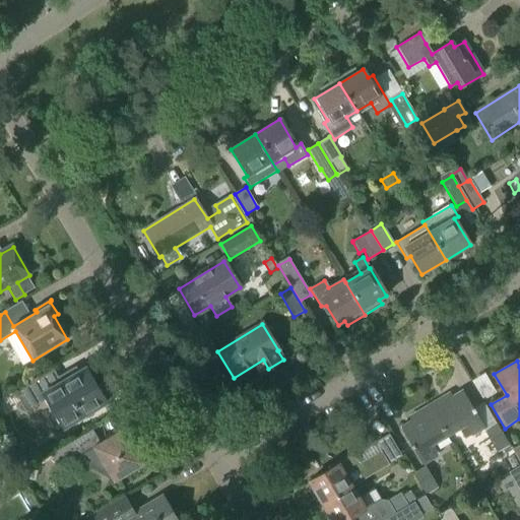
[(25,412),(46,400),(62,429),(105,403),(84,369),(60,384),(52,370),(13,392),(25,412)]
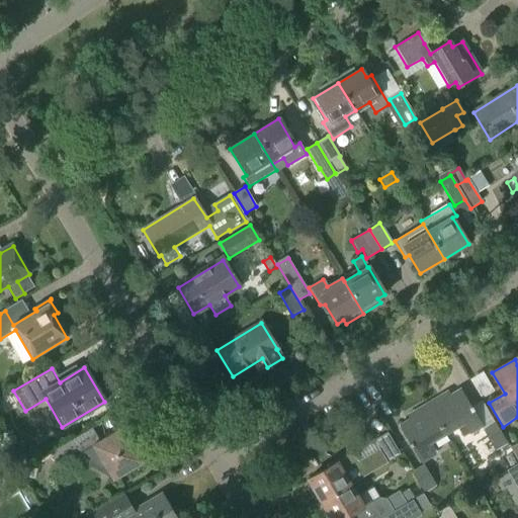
[(462,437),(481,427),(459,392),(430,409),(445,434),(456,427),(462,437)]
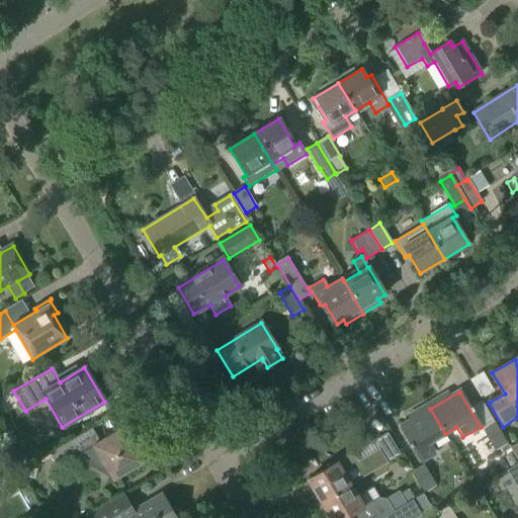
[(422,461),(432,455),(426,445),(445,434),(430,409),(401,426),(422,461)]
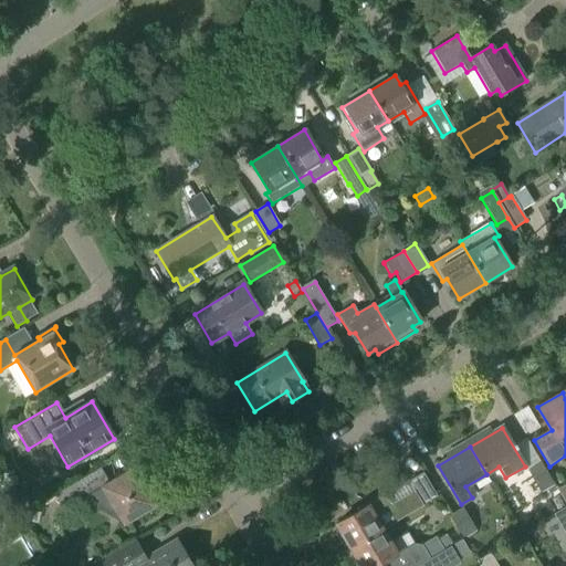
[(556,492),(554,486),(555,486),(541,461),(527,469),(541,494),(546,491),(549,495),(556,492)]
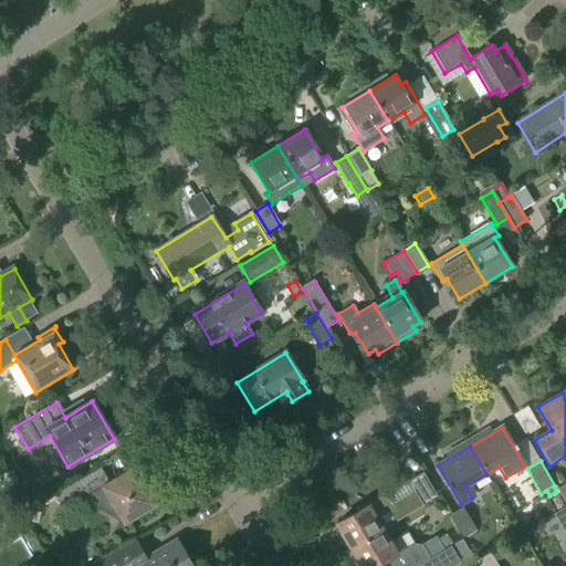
[(64,510),(80,501),(109,483),(101,468),(54,494),(64,510)]
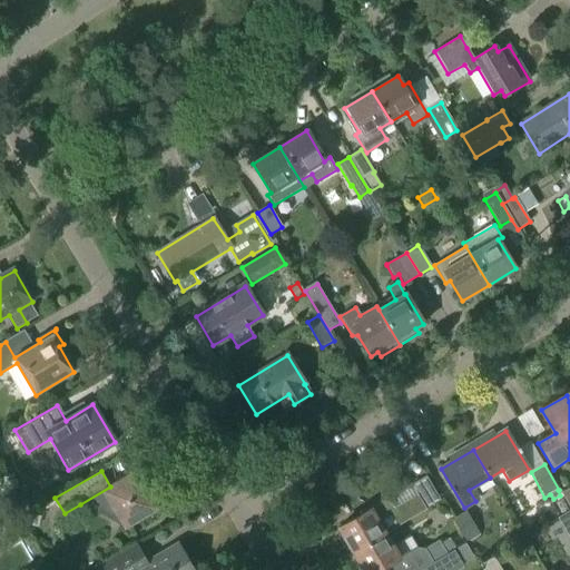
[(110,487),(80,504),(119,526),(123,524),(125,528),(157,509),(135,472),(117,482),(110,487)]
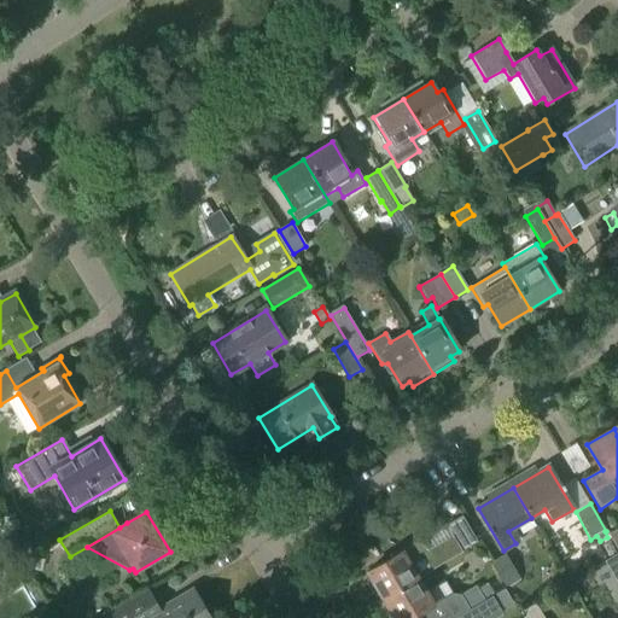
[(461,553),(461,552),(477,542),(461,517),(445,526),(453,537),(427,552),(420,542),(368,572),(384,599),(419,578),(461,553)]
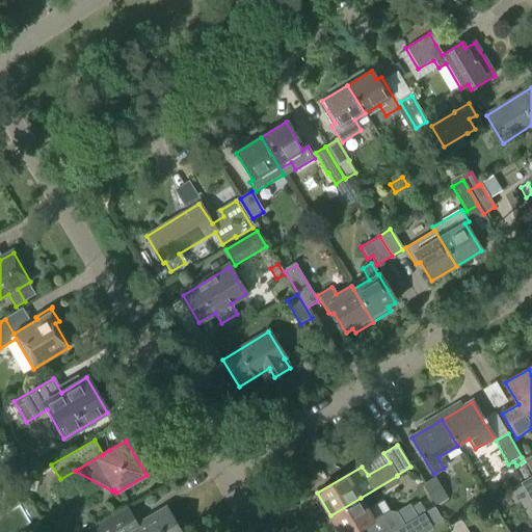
[(531,503),(531,476),(521,483),(531,503)]
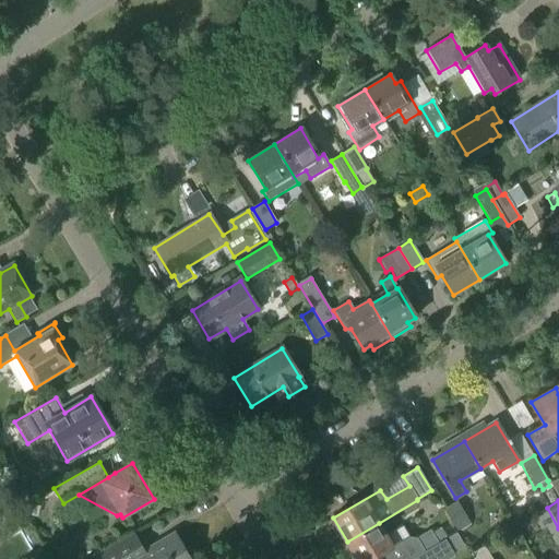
[(459,533),(471,525),(456,501),(444,509),(459,533)]
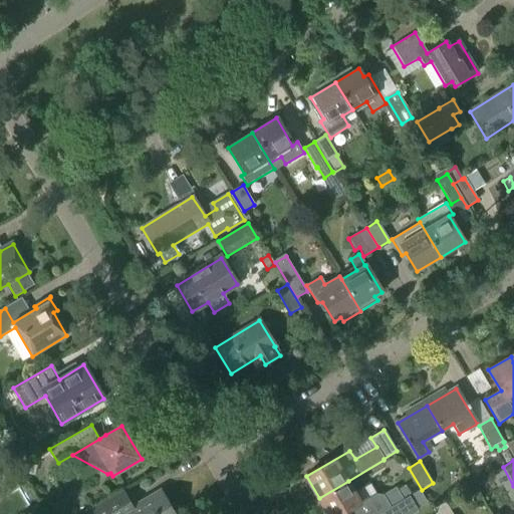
[(33,467),(26,465),(24,474),(30,476),(33,467)]
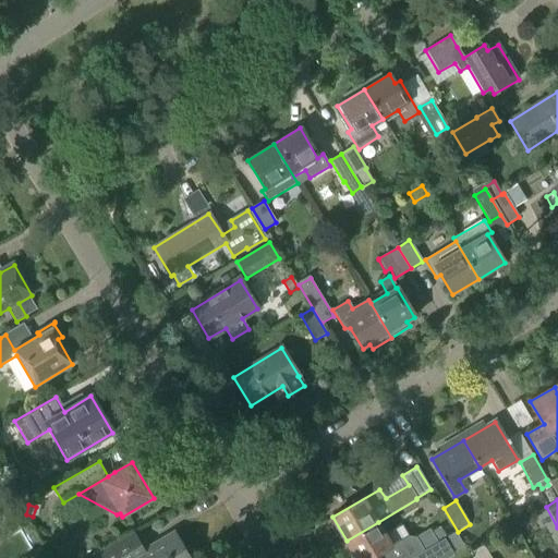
[(399,557),(409,557),(437,542),(429,530),(416,538),(408,536),(401,525),(385,535),(378,522),(347,541),(355,557),(371,557),(392,546),(399,557)]
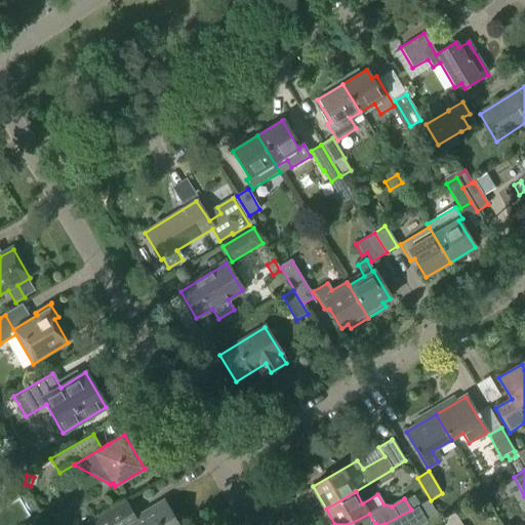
[(429,501),(418,508),(426,519),(436,513),(429,501)]
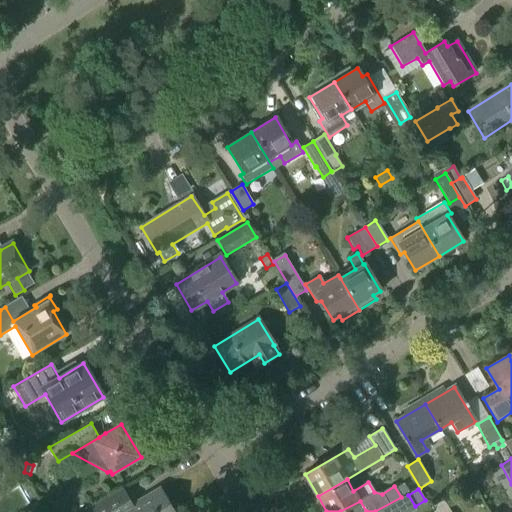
[(171,511),(159,491),(124,511),(123,511),(113,495),(91,509),(92,511),(171,511)]
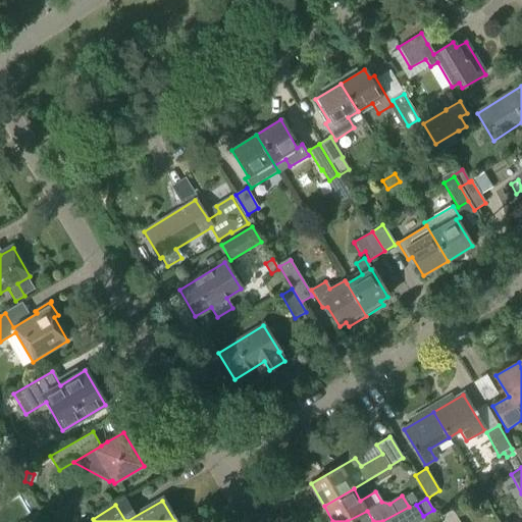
[(423,516),(416,505),(385,521),(416,521),(424,518),(423,516)]
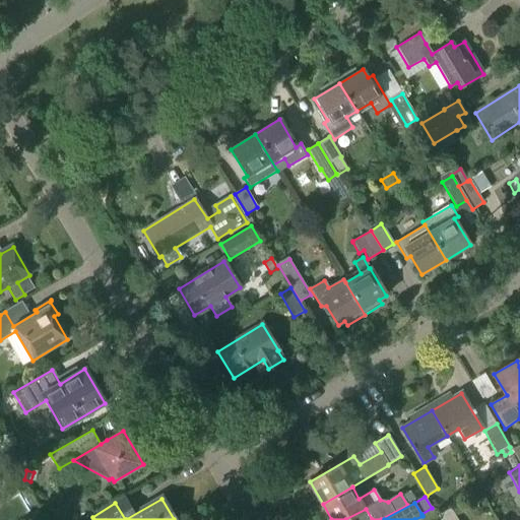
[(439,519),(457,519),(451,508),(438,516),(439,519)]
